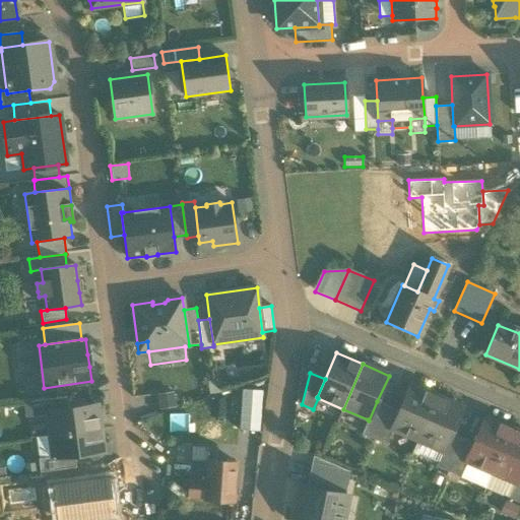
[(221,380),(208,381),(209,394),(222,393),(221,380)]
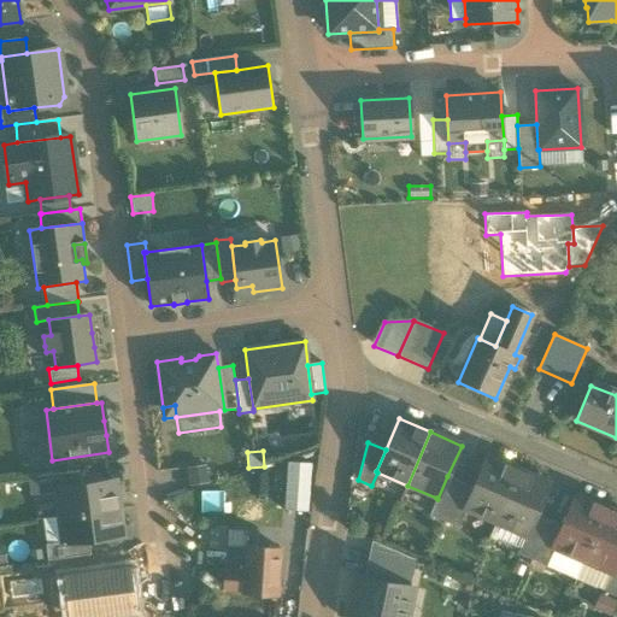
[(465,511),(495,523),(518,470),(487,457),(474,488),(464,510),(465,511)]
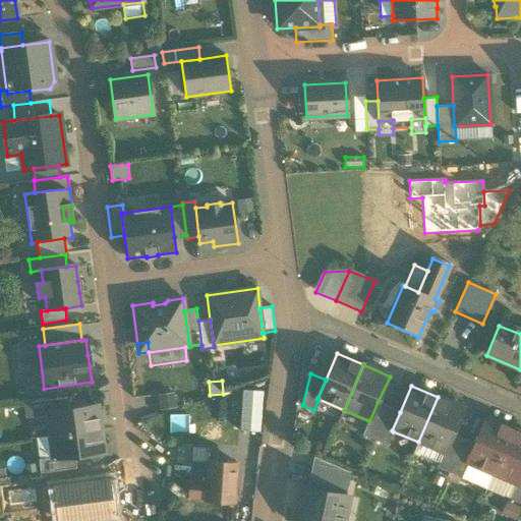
[(157,395),(160,411),(176,408),(173,393),(157,395)]
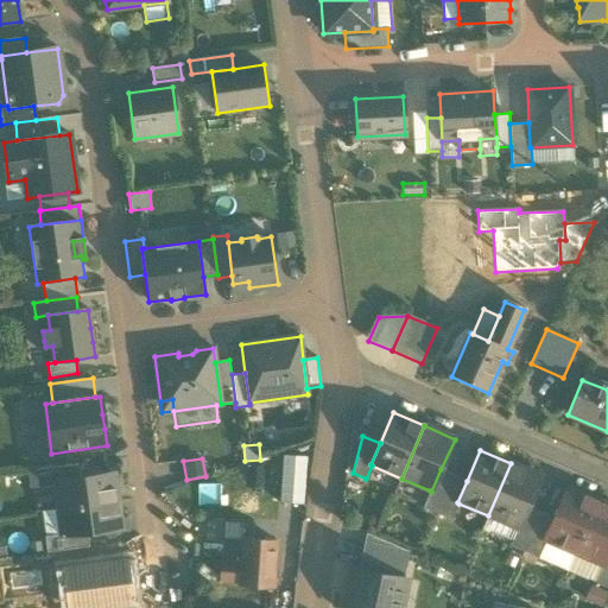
[(178,462),(154,464),(158,486),(182,482),(178,462)]
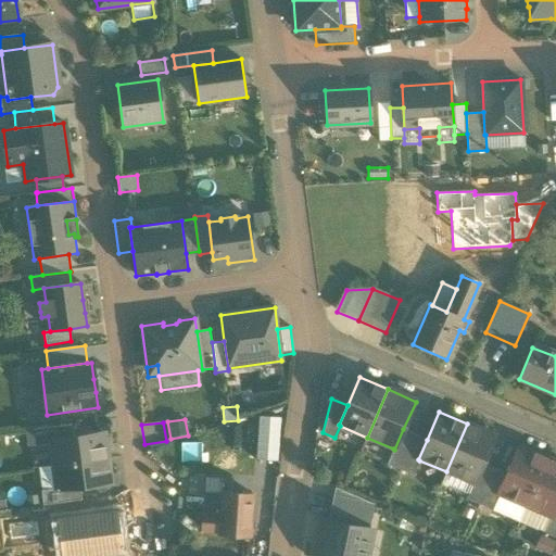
[(495,436),(467,424),(446,471),(474,483),(475,484),(483,464),(495,436)]
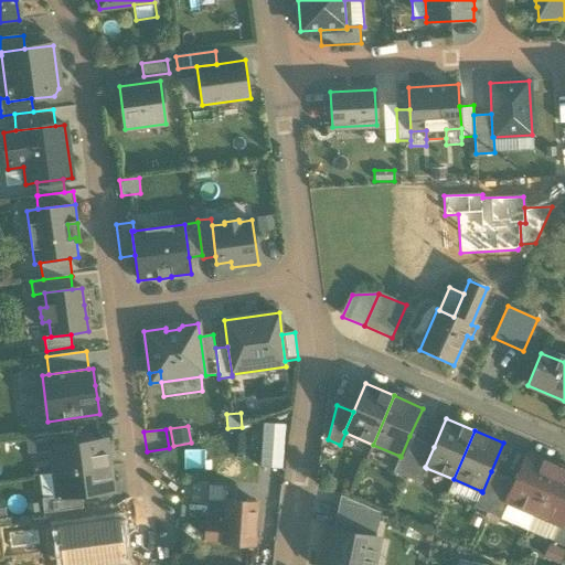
[(74,445),(72,432),(33,437),(35,454),(51,451),(50,448),(74,445)]
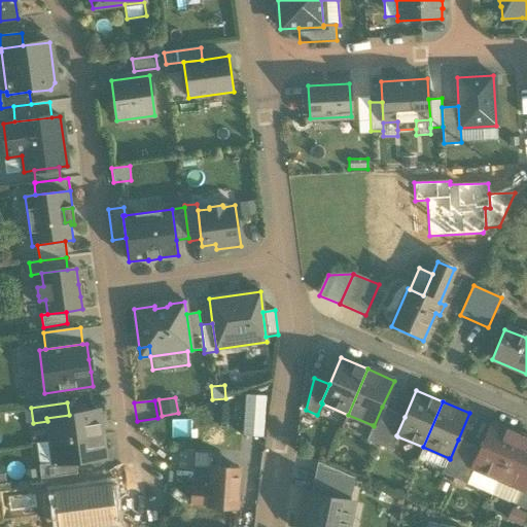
[(366,441),(379,446),(393,412),(382,407),(374,426),(373,425),(366,441)]
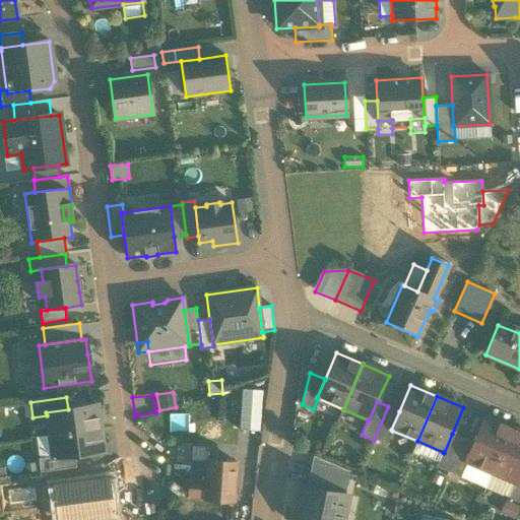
[(49,436),(102,429),(100,413),(98,413),(96,405),(68,409),(46,412),(47,415),(49,436)]
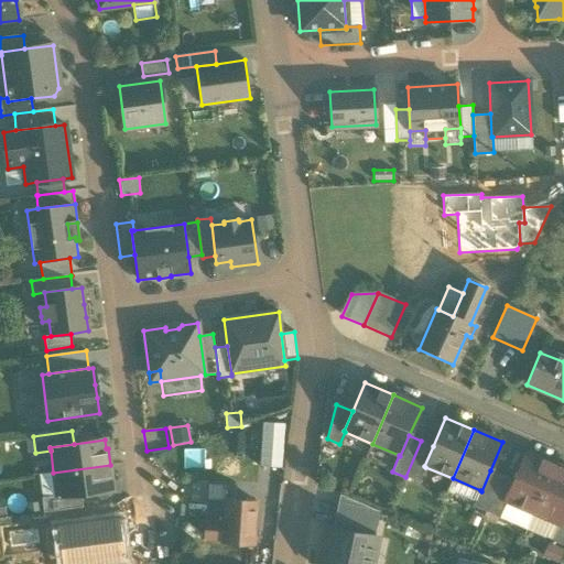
[(433,446),(421,441),(405,477),(419,483),(425,467),(424,466),(433,446)]
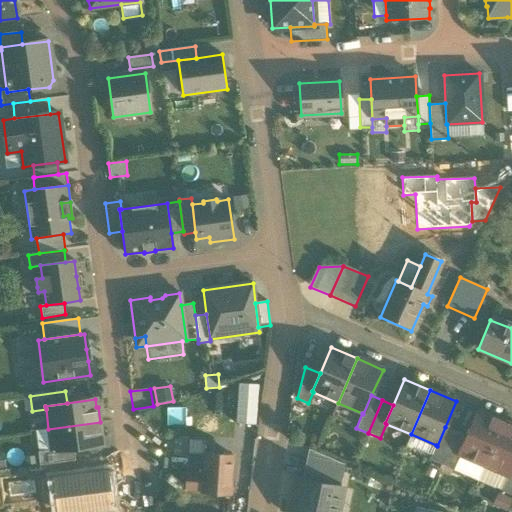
[(357,421),(359,414),(335,405),(332,412),(357,421)]
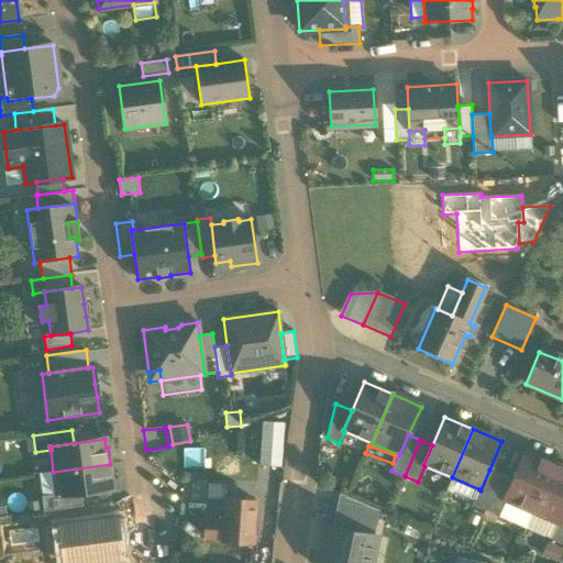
[(506,501),(532,512),(554,464),(526,452),(514,481),(505,500),(506,501)]
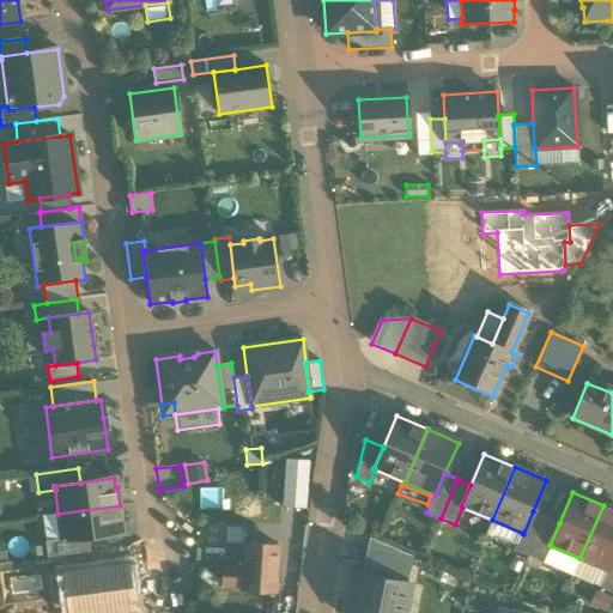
[(120,505),(58,514),(61,539),(62,541),(89,538),(121,533),(120,523),(122,522),(120,505)]
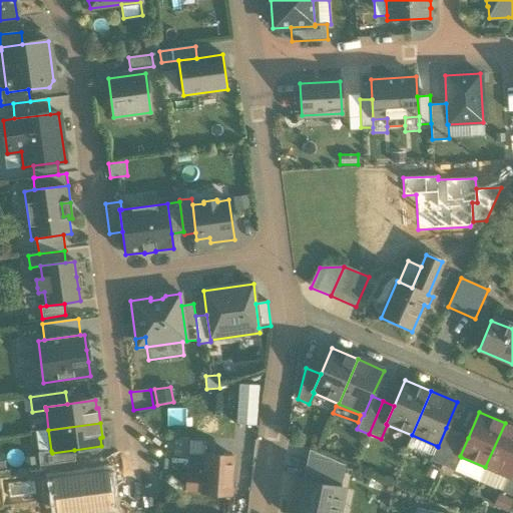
[(512,426),(505,423),(485,467),(508,477),(509,478),(512,469),(512,426)]
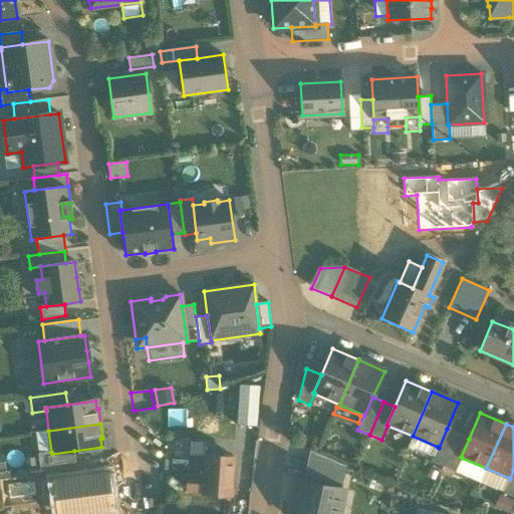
[(431,462),(443,467),(458,434),(447,429),(439,448),(438,447),(433,458),(431,462)]
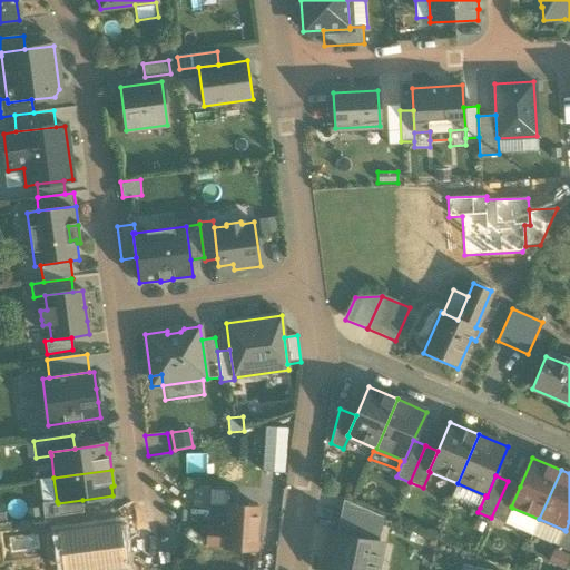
[(57,501),(53,478),(39,479),(42,503),(57,501)]
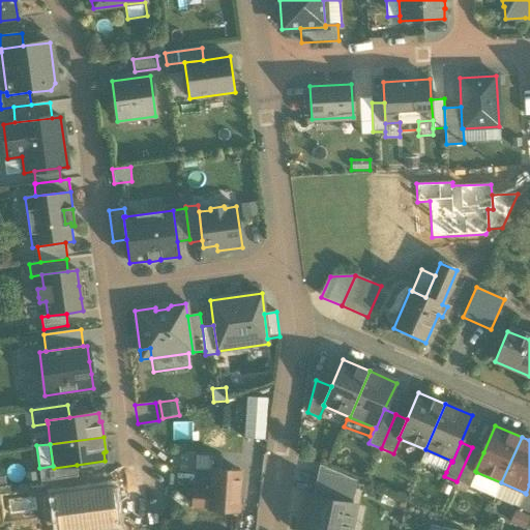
[(483,452),(472,447),(457,481),(469,487),(476,472),(475,471),(483,452)]
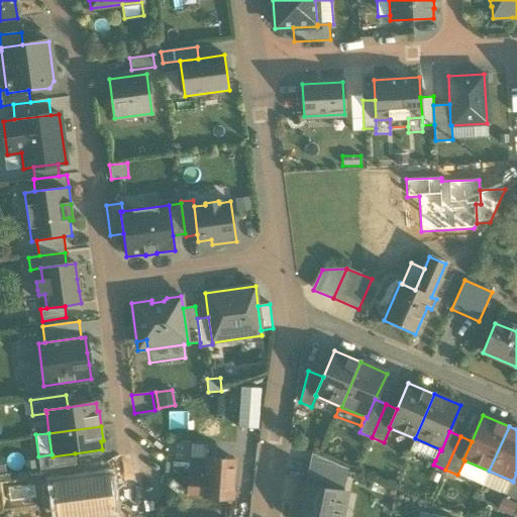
[(440,449),(415,438),(410,450),(435,460),(440,449)]
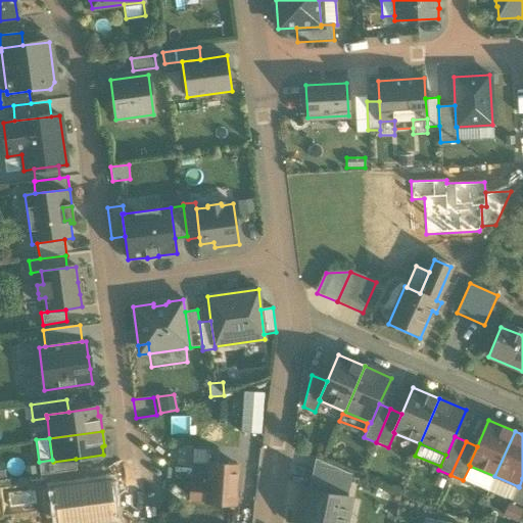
[(191,464),(209,465),(209,452),(192,450),(191,464)]
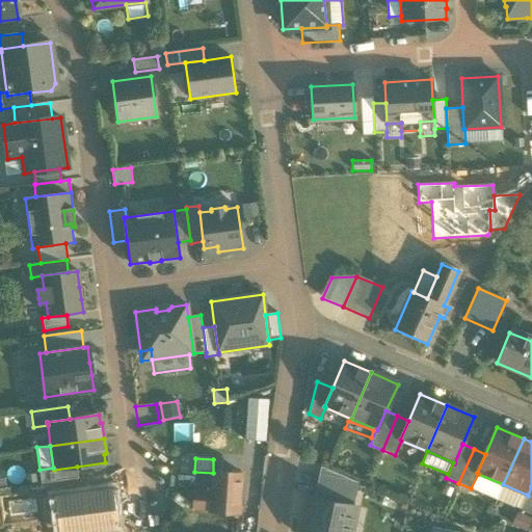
[(78,479),(77,467),(54,470),(53,468),(40,470),(42,484),(78,479)]
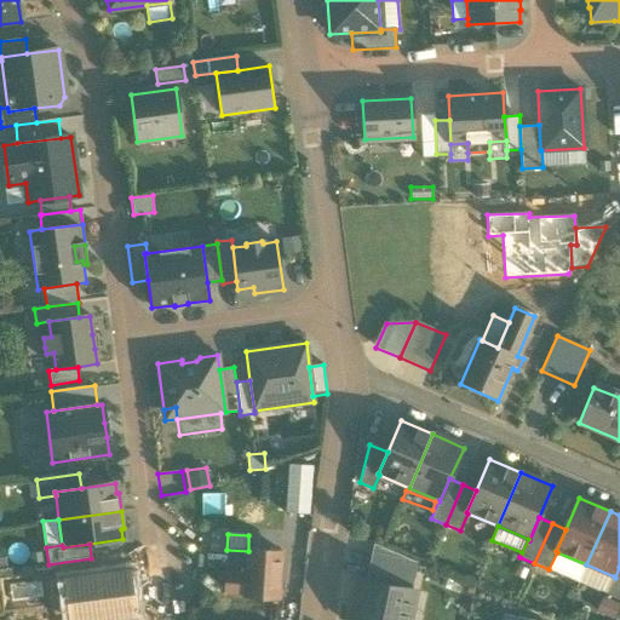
[(409,590),(415,562),(375,545),(367,581),(409,590)]
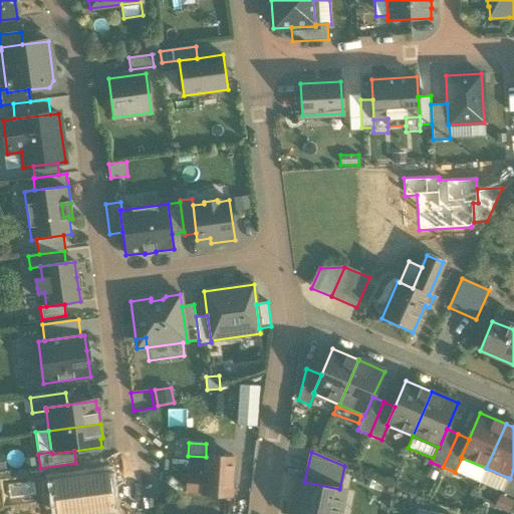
[(204,475),(206,457),(188,456),(187,474),(204,475)]
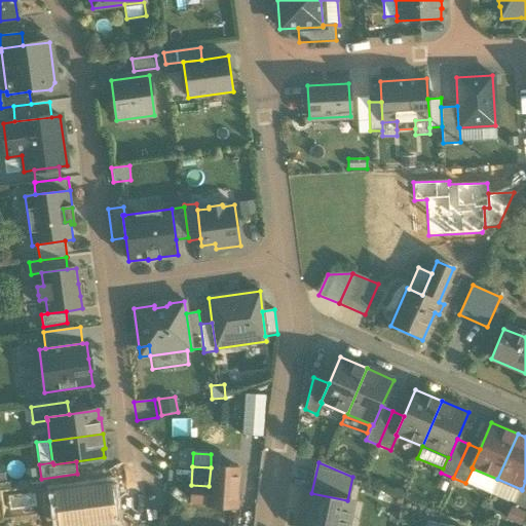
[(238,468),(211,467),(209,486),(191,485),(190,503),(208,504),(236,506),(236,505),(238,468)]
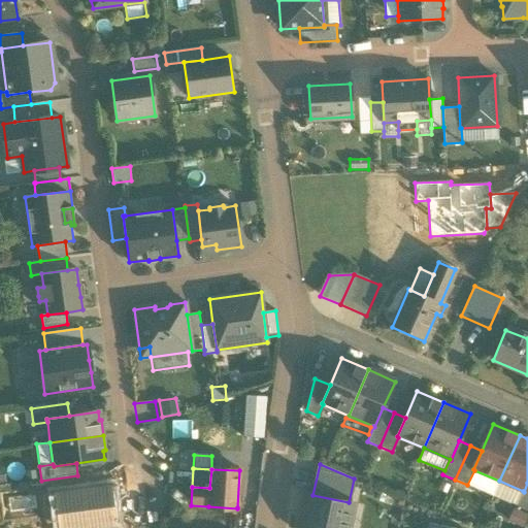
[(474,470),(467,485),(493,496),(499,481),(474,470)]
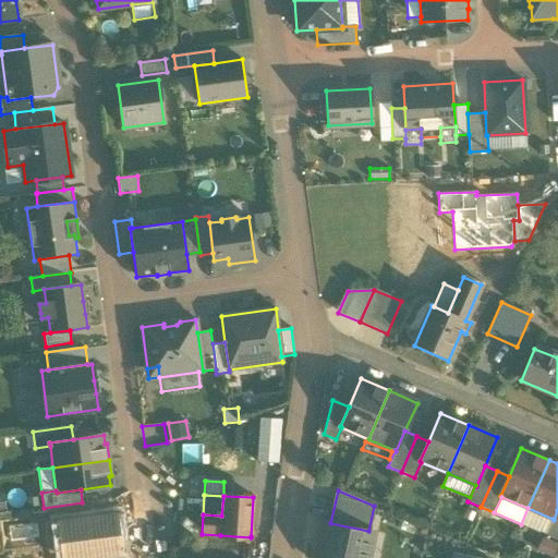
[(546,535),(553,519),(528,508),(521,524),(546,535)]
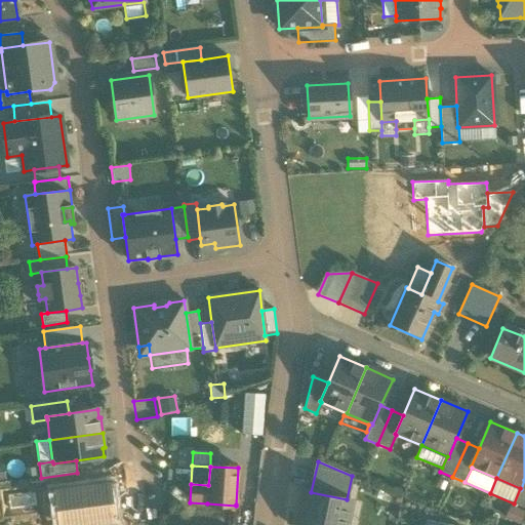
[(514,503),(524,508),(524,480),(521,489),(520,488),(514,503)]
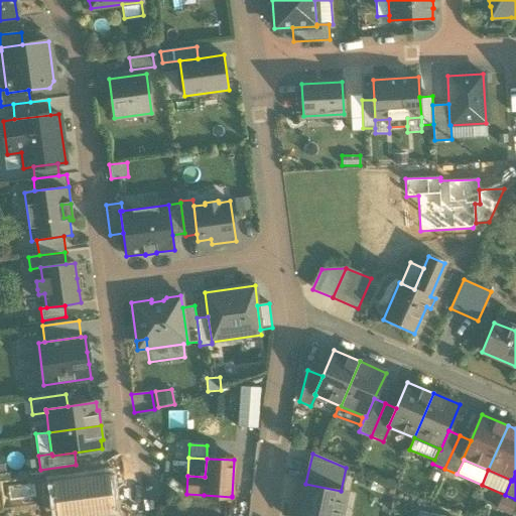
[(108,476),(53,484),(57,515),(84,515),(113,512),(108,476)]
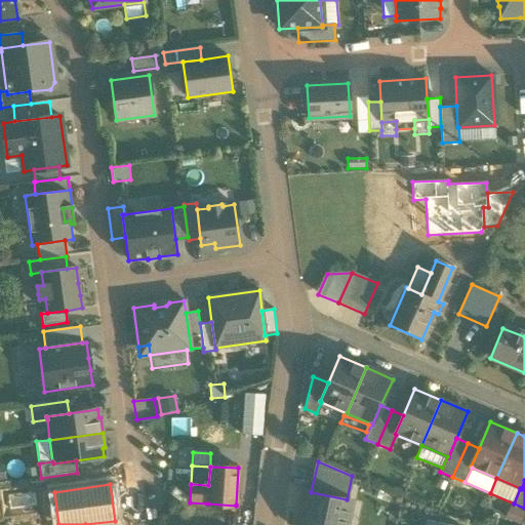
[(346,524),(351,500),(347,499),(311,492),(307,492),(303,513),(299,512),(296,524),(346,524)]
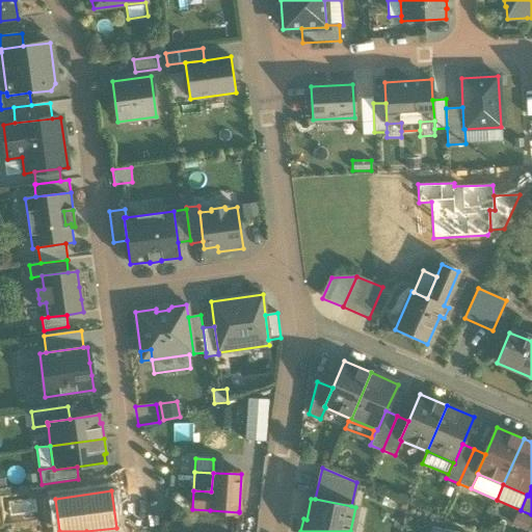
[(192,509),(188,508),(187,522),(191,522),(198,522),(235,524),(241,525),(241,511),(239,511),(239,512),(210,510),(192,509)]
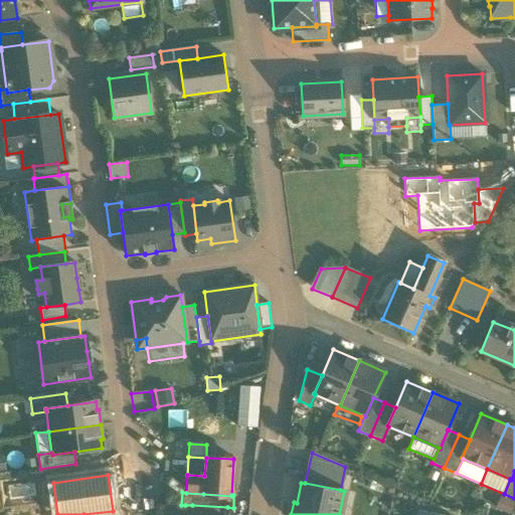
[(514,502),(501,495),(495,507),(510,514),(514,505),(514,502)]
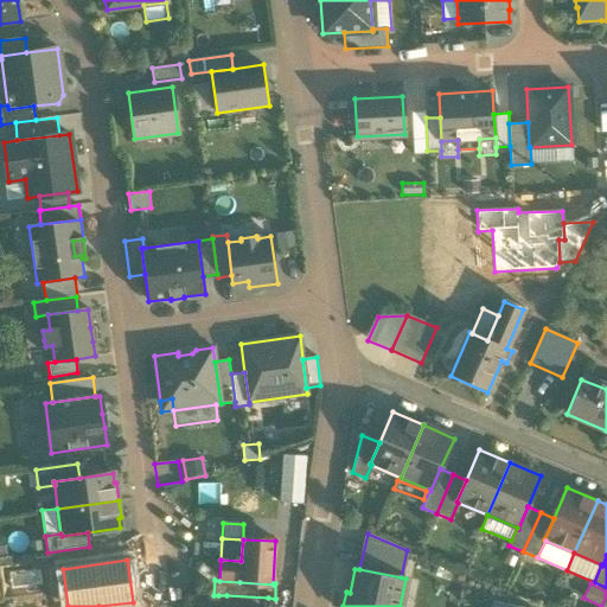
[(267,606),(268,598),(227,595),(225,606),(267,606)]
